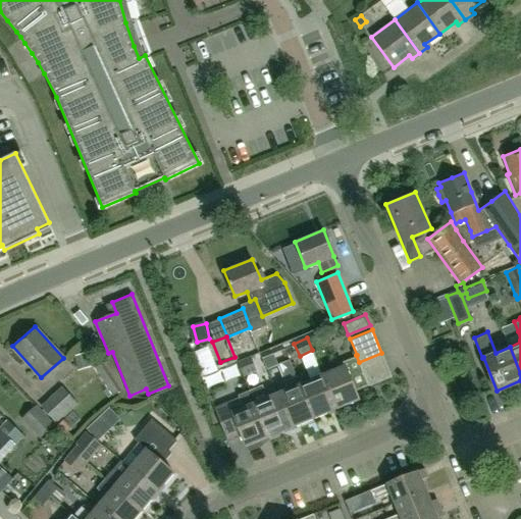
[(76,364),(90,360),(87,350),(73,354),(76,364)]
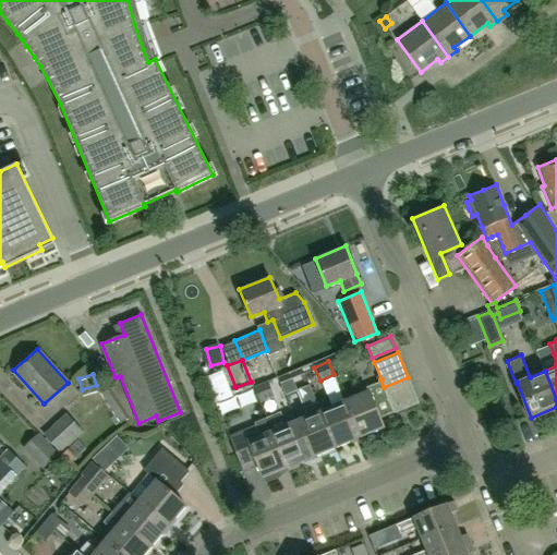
[(285,394),(295,389),(291,376),(279,382),(285,394)]
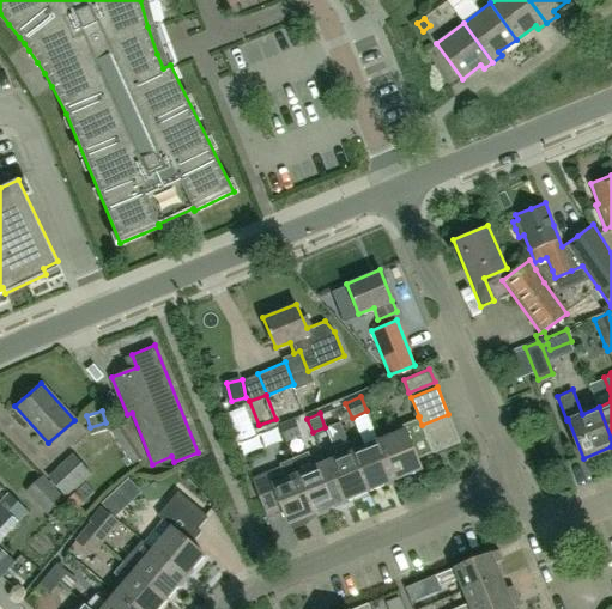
[(459,440),(448,414),(422,425),(432,451),(459,440)]
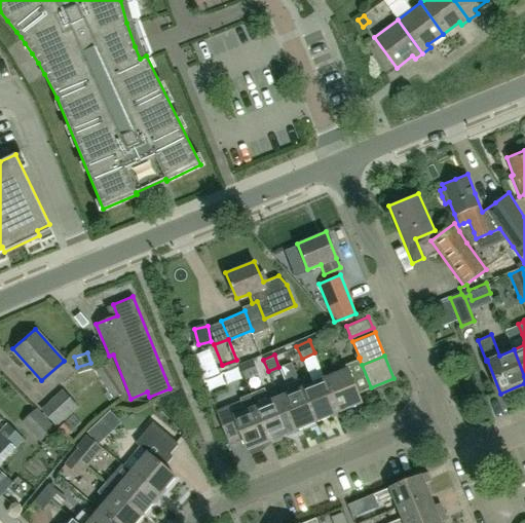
[(258,373),(252,358),(238,363),(244,378),(258,373)]
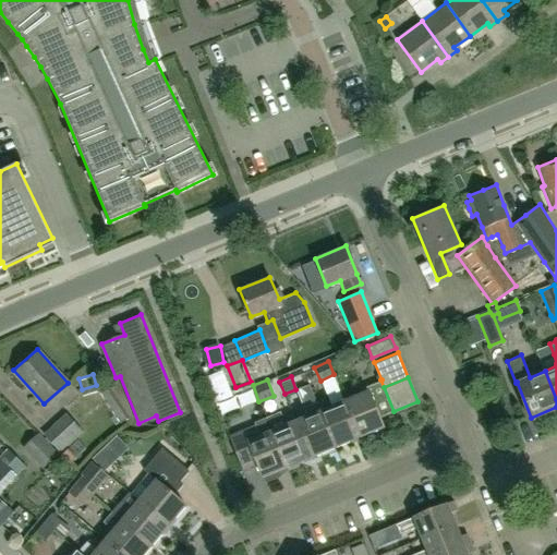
[(384,387),(380,379),(364,387),(365,390),(344,399),(360,436),(384,426),(380,417),(394,411),(384,387)]
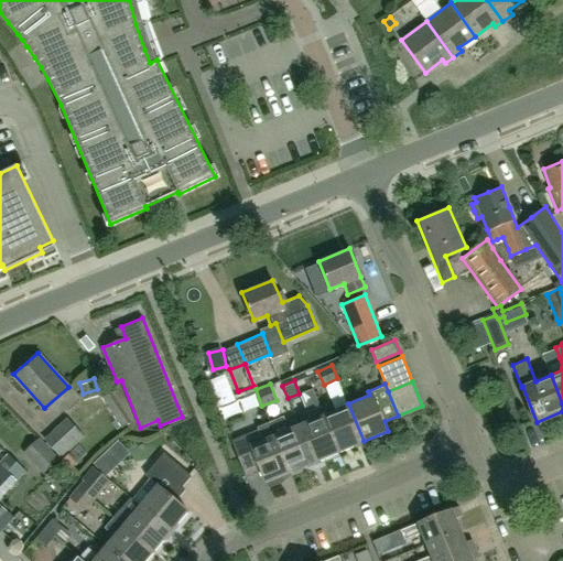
[(130,420),(108,387),(99,392),(121,427),(130,420)]
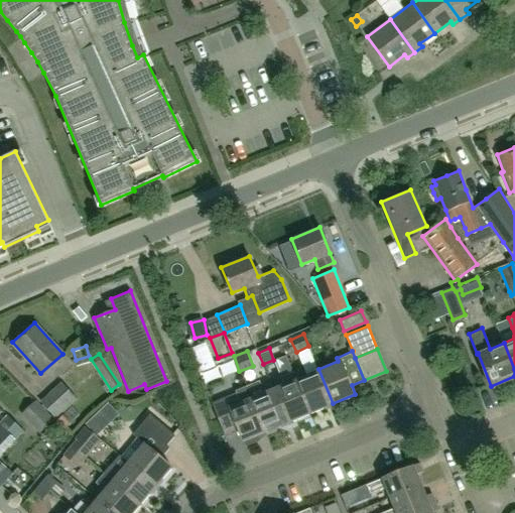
[(318,369),(296,378),(310,412),(333,403),(318,369)]
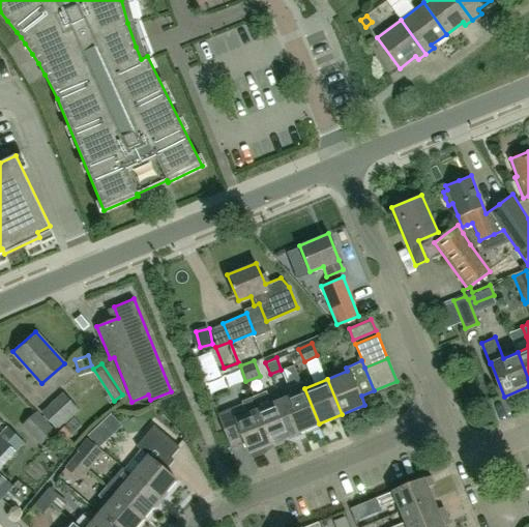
[(287,396),(282,398),(296,433),(307,429),(319,423),(304,388),(302,384),(300,380),(294,383),(288,385),(290,389),(291,393),(287,396)]
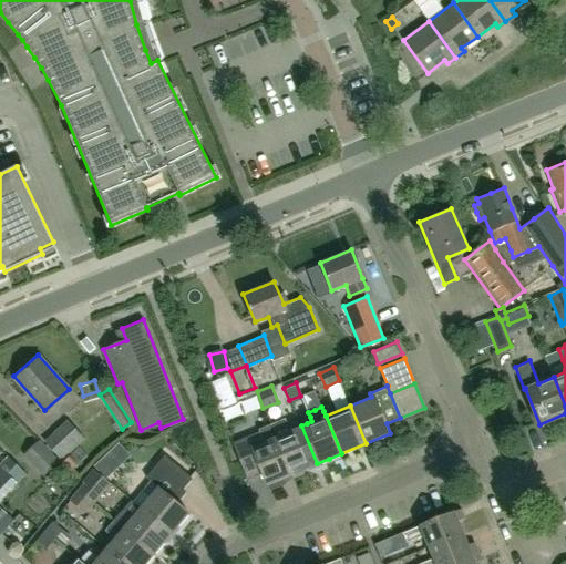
[(285,417),(271,422),(292,473),(317,463),(301,426),(289,431),(285,417)]
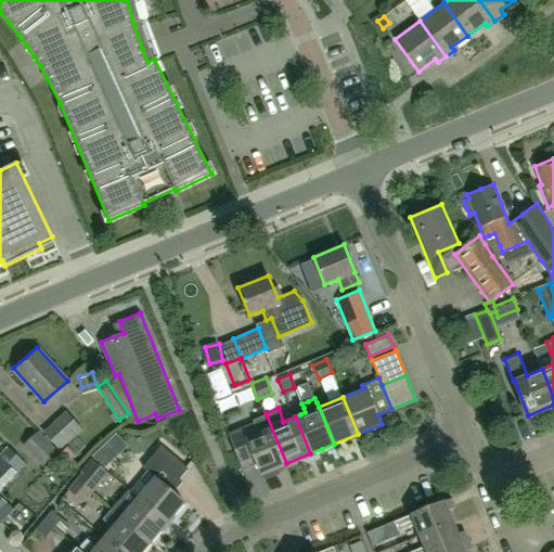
[(65,409),(42,431),(60,449),(82,427),(65,409)]
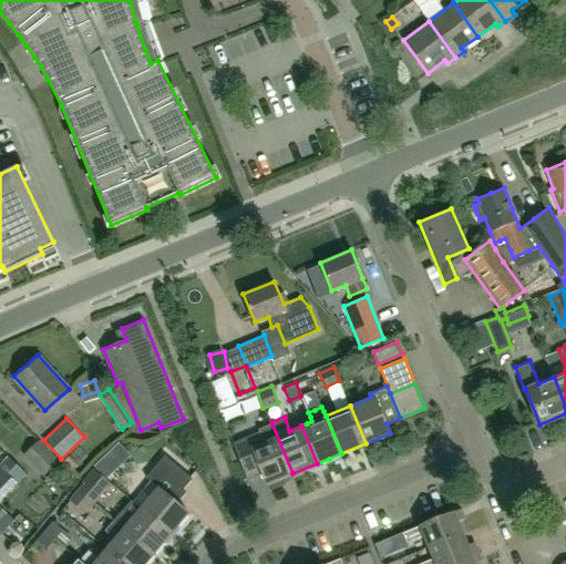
[(245,437),(232,442),(239,460),(246,478),(255,474),(261,471),(264,478),(267,484),(268,483),(270,488),(277,485),(284,483),(283,481),(281,478),(292,473),(281,448),(271,422),(265,426),(257,429),(258,432),(245,437)]
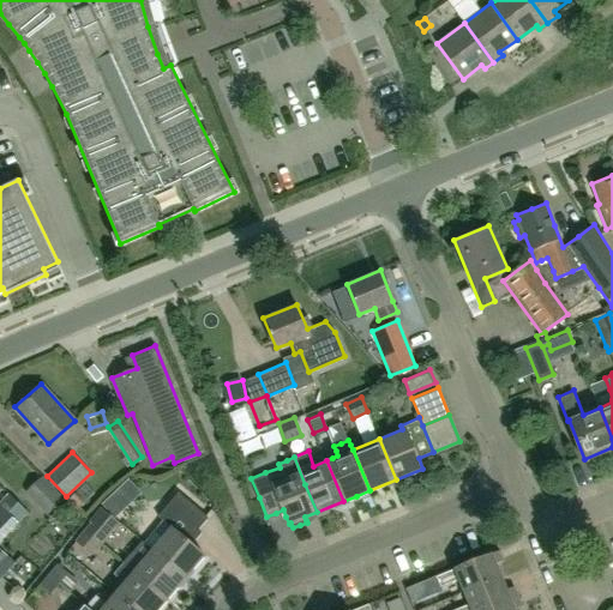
[(64,497),(42,475),(24,491),(46,514),(64,497)]
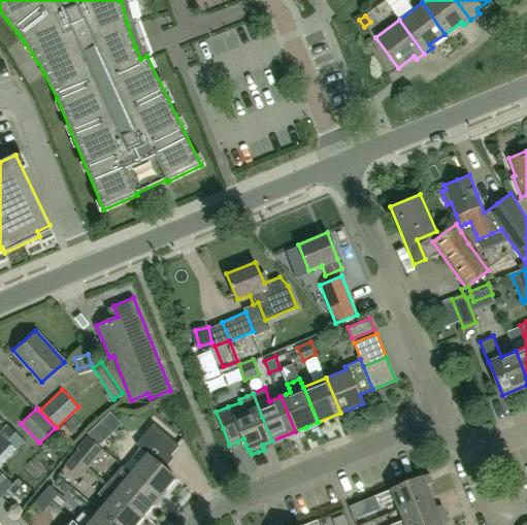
[(0,482),(5,477),(0,471),(0,466),(24,440),(6,423),(0,429),(0,482)]
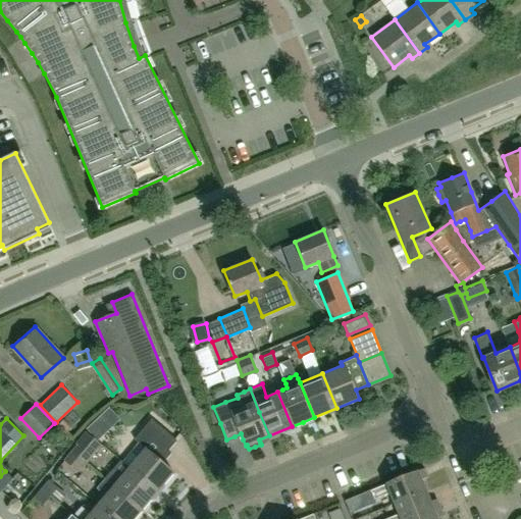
[(108,430),(97,418),(87,428),(98,439),(108,430)]
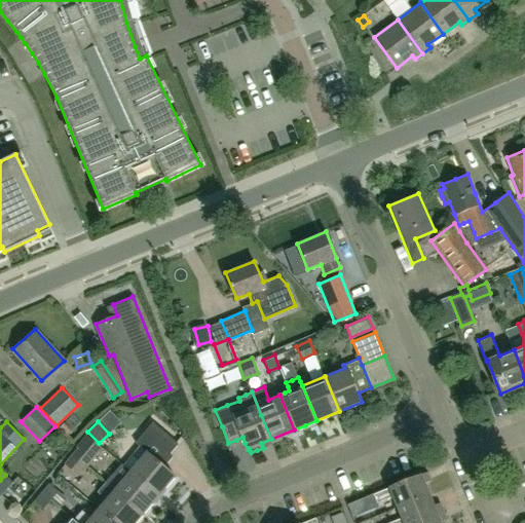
[(135,442),(147,451),(130,471),(159,494),(175,476),(163,467),(172,456),(169,453),(178,443),(152,421),(135,442)]
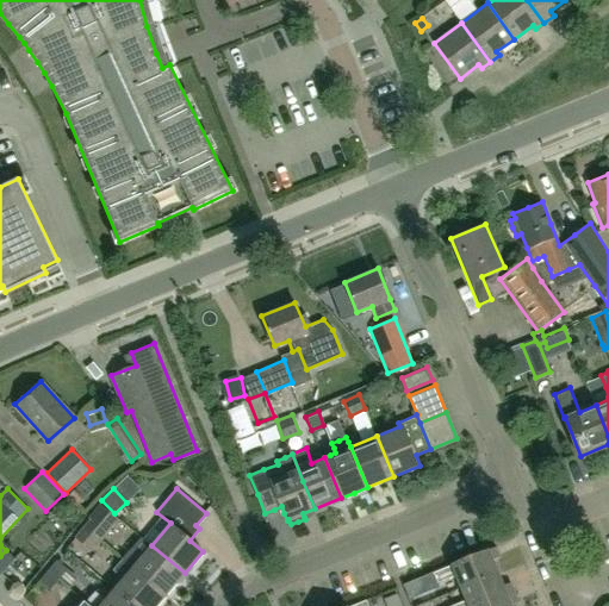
[(101,505),(84,525),(101,539),(118,519),(101,505)]
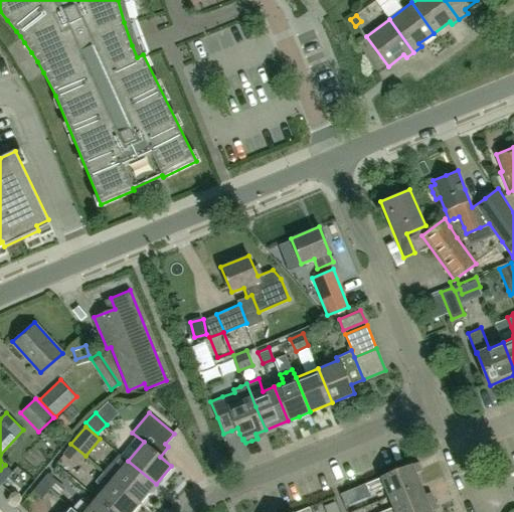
[(86,456),(70,444),(62,454),(76,466),(86,456)]
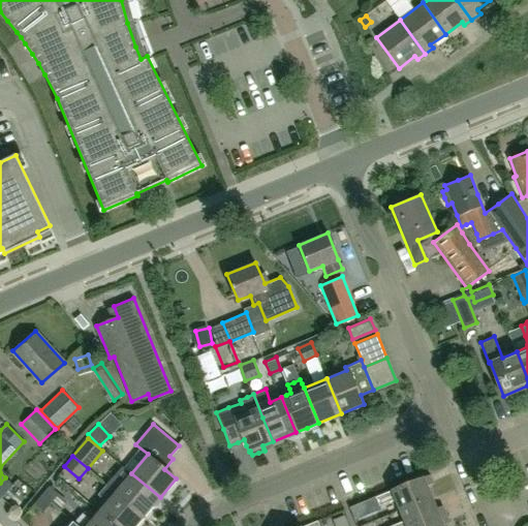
[(160,497),(131,473),(124,482),(114,474),(105,484),(144,516),(160,497)]
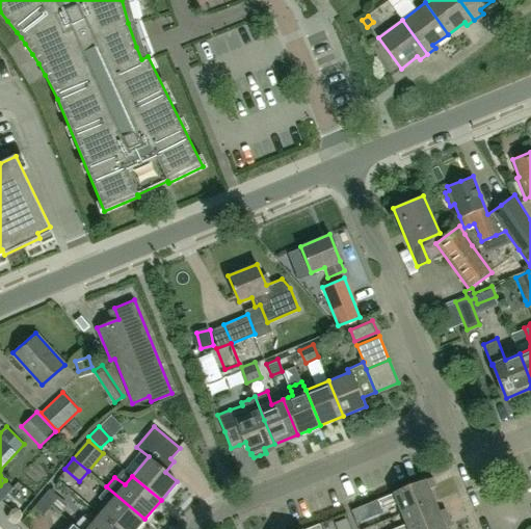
[(431,476),(425,478),(394,491),(376,498),(380,508),(398,501),(402,511),(433,498),(429,487),(435,485),(431,476)]
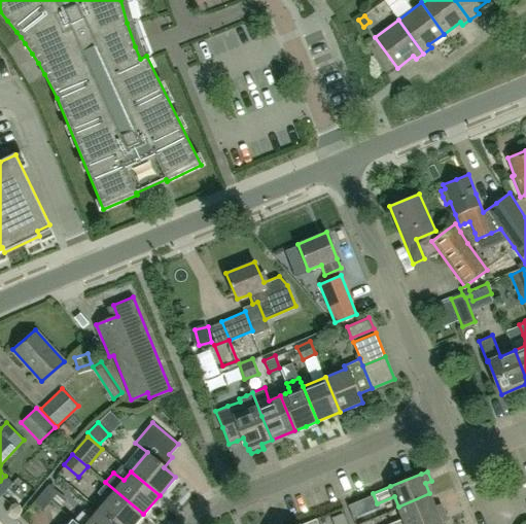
[(134,523),(143,514),(105,482),(97,491),(107,499),(99,509),(116,523),(134,523)]
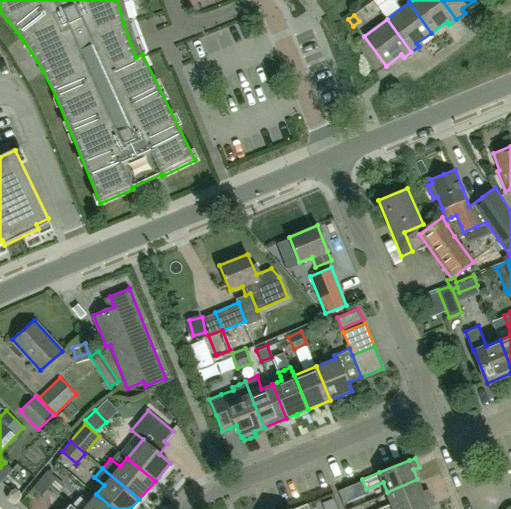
[(40,478),(49,486),(60,495),(68,485),(57,475),(56,476),(47,469),(40,478)]
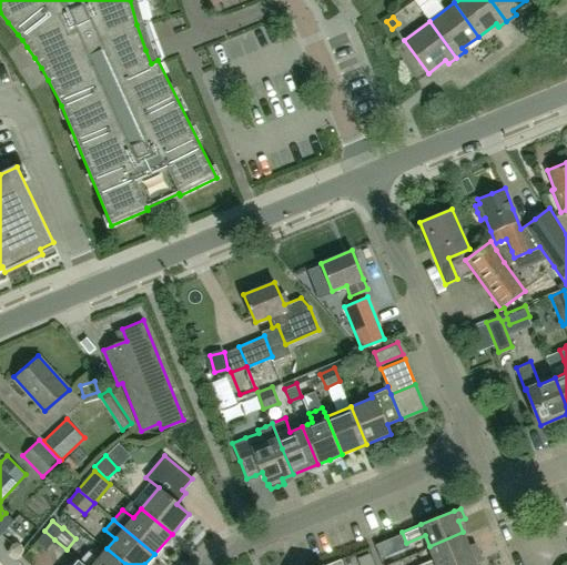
[(429,546),(434,557),(415,564),(443,564),(478,551),(475,541),(467,544),(463,532),(429,546)]
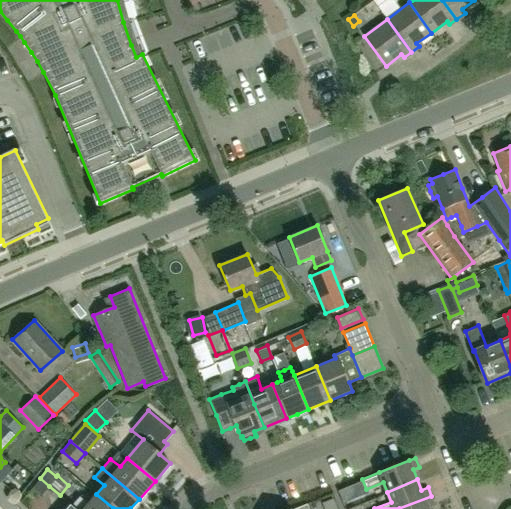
[(78,496),(71,505),(76,508),(113,508),(96,494),(88,503),(78,496)]
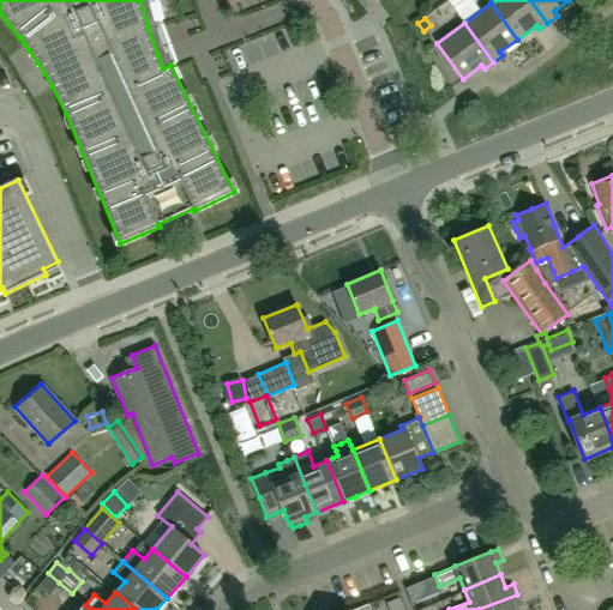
[(517,595),(479,609),(515,609),(514,608),(521,604),(517,595)]
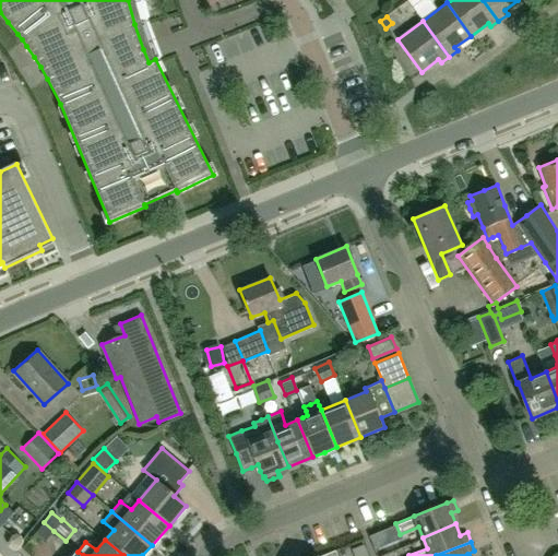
[(368,555),(364,543),(351,547),(354,555),(368,555)]
